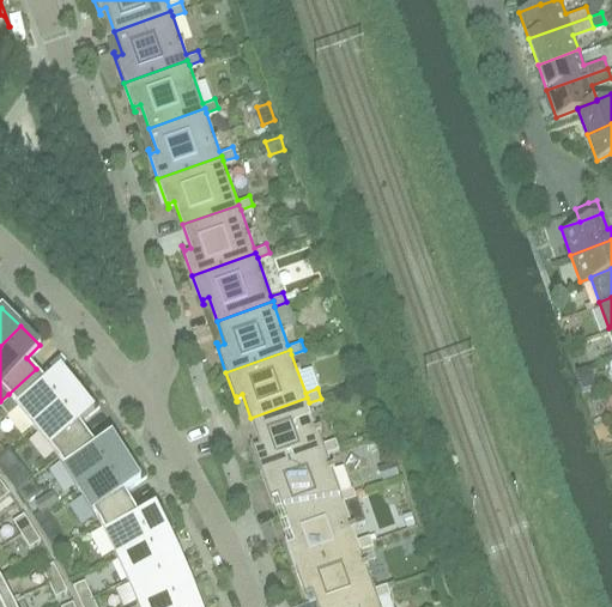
[(32,424),(49,411),(82,384),(65,363),(46,380),(36,369),(8,394),(0,401),(0,404),(7,412),(16,404),(32,424)]
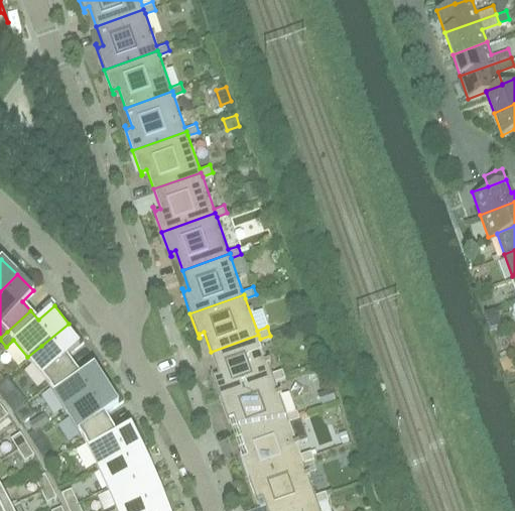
[(83,341),(69,324),(41,346),(27,357),(47,382),(74,364),(67,355),(83,341)]
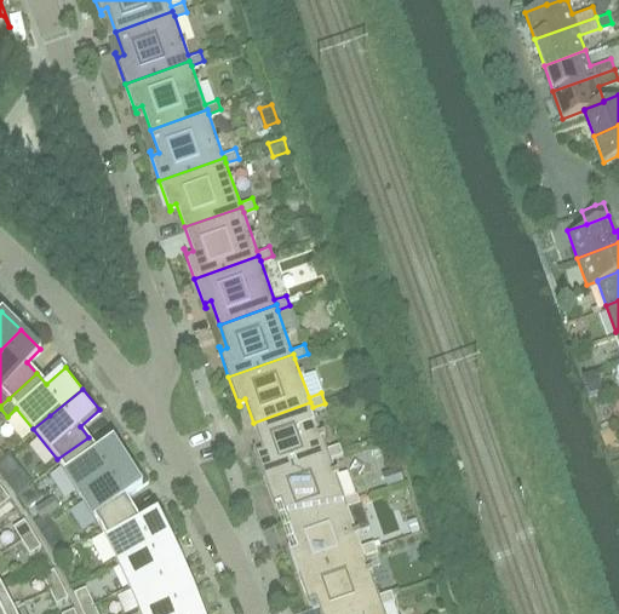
[(326,446),(313,407),(310,402),(253,423),(262,446),(256,448),(253,443),(252,445),(263,474),(327,451),(330,457),(342,452),(338,442),(326,446)]
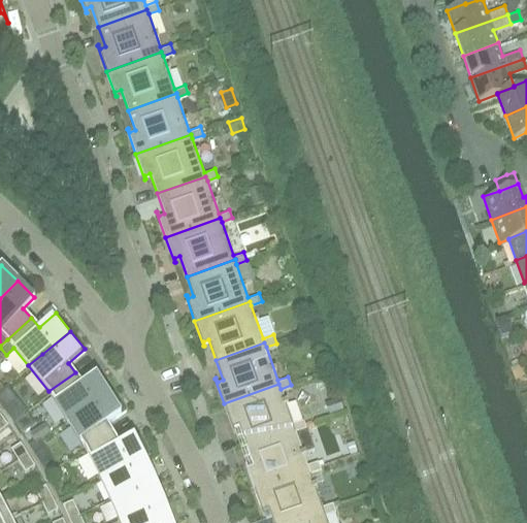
[(67,420),(108,393),(96,373),(81,383),(75,372),(48,391),(67,420)]
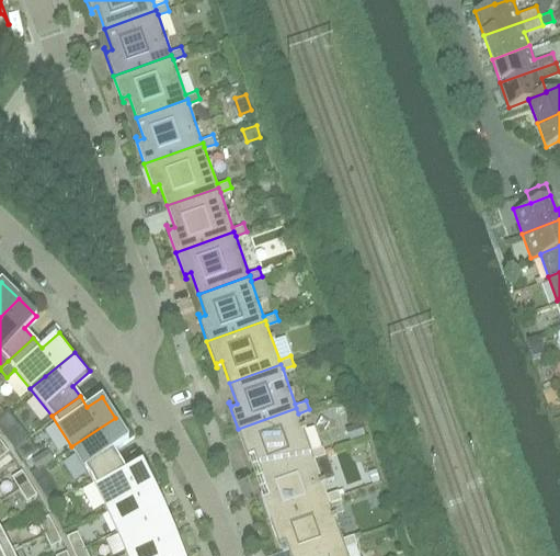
[(261,471),(312,453),(313,457),(324,453),(321,444),(310,449),(298,413),(296,408),(238,429),(248,456),(249,455),(248,452),(253,450),(261,471)]
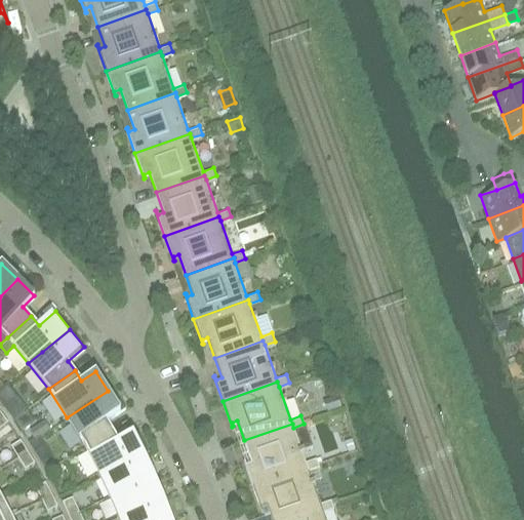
[(84,445),(112,429),(107,418),(125,407),(113,388),(108,391),(67,417),(84,445)]
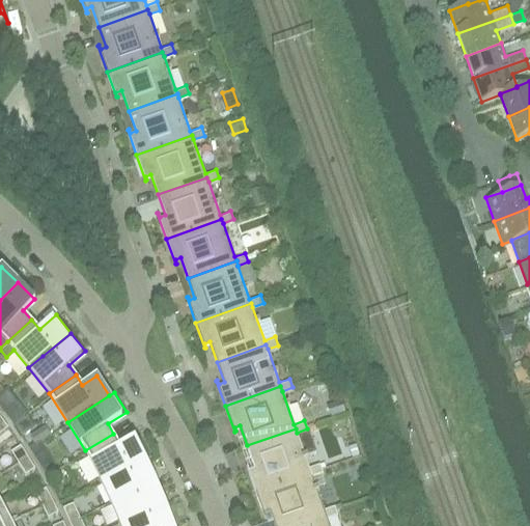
[(340,397),(327,402),(331,413),(344,409),(340,397)]
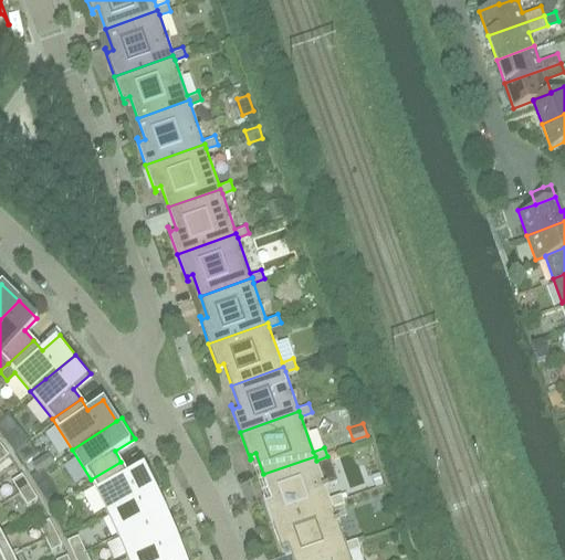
[(19,426),(4,437),(13,448),(28,437),(19,426)]
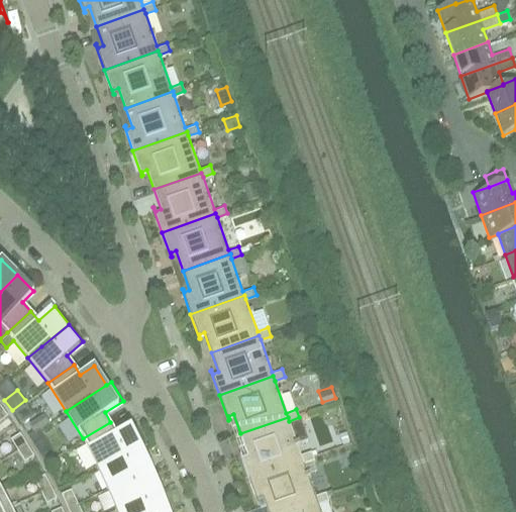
[(214,429),(222,426),(215,408),(207,411),(214,429)]
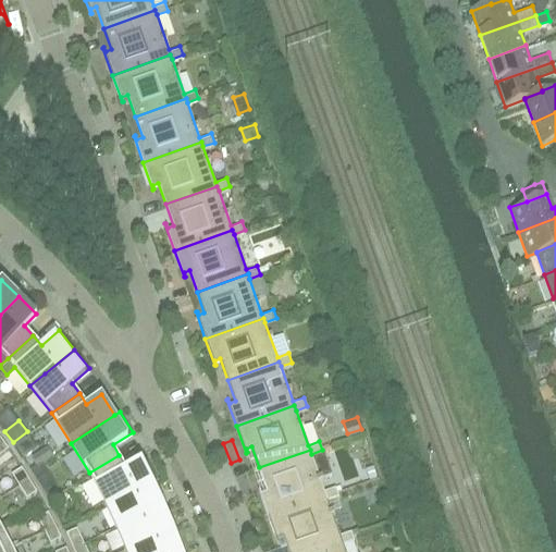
[(42,461),(53,454),(47,444),(31,454),(37,464),(42,461)]
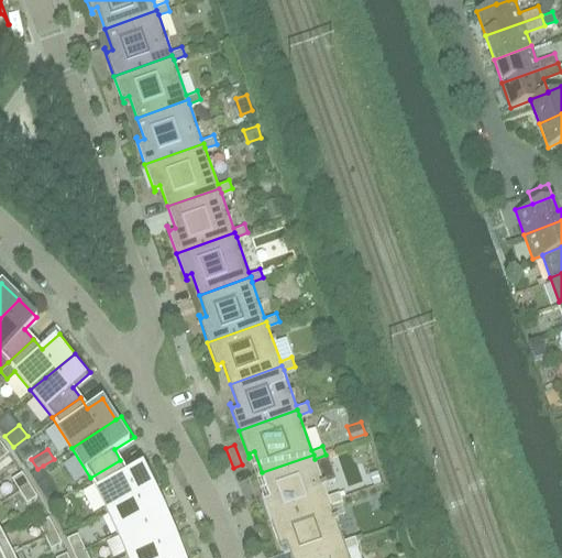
[(327,494),(322,481),(334,476),(327,455),(326,455),(315,459),(313,455),(262,472),(270,494),(263,496),(262,492),(261,492),(270,520),(329,499),(330,503),(342,500),(339,490),(327,494)]
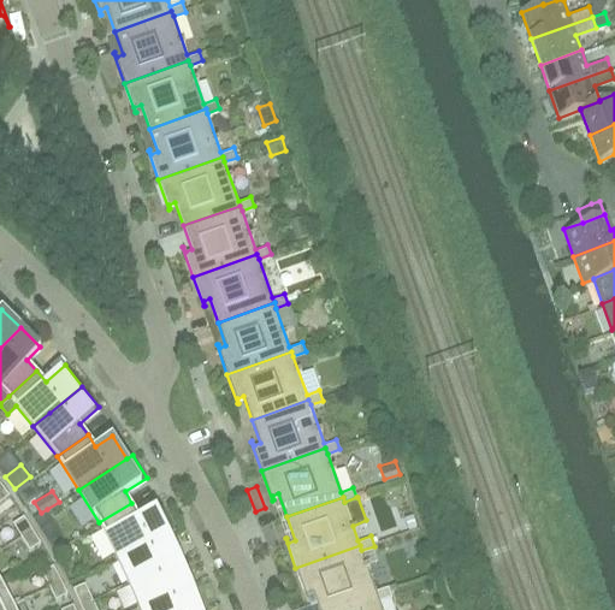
[(139,516),(131,503),(99,522),(117,557),(167,532),(173,528),(161,504),(139,516)]
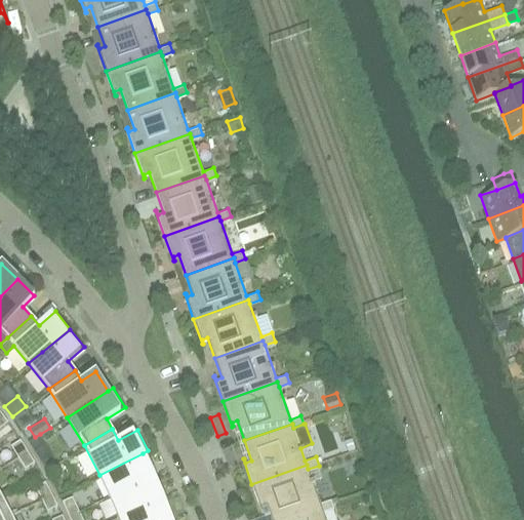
[(47,445),(40,434),(35,437),(29,441),(36,452),(47,445)]
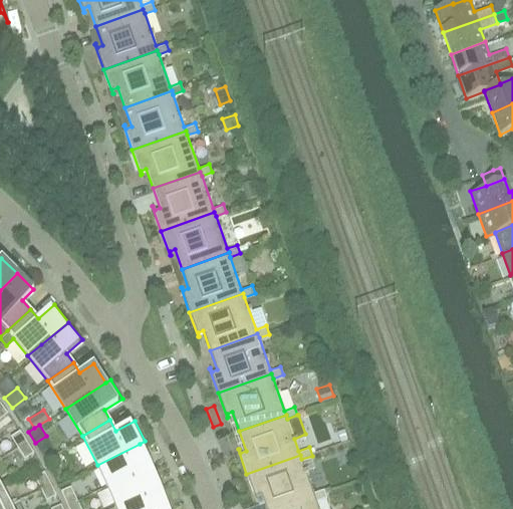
[(343,428),(337,430),(340,439),(347,437),(343,428)]
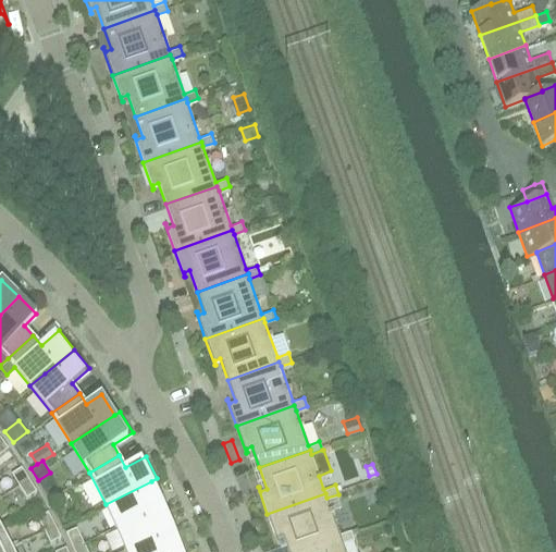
[(11,470),(19,483),(28,477),(21,465),(11,470)]
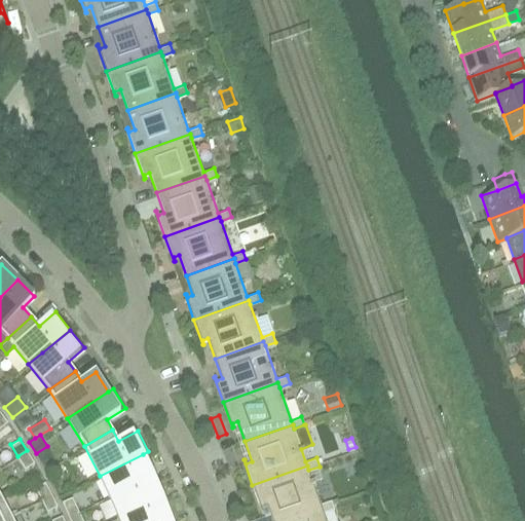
[(33,460),(27,450),(17,456),(25,467),(33,460)]
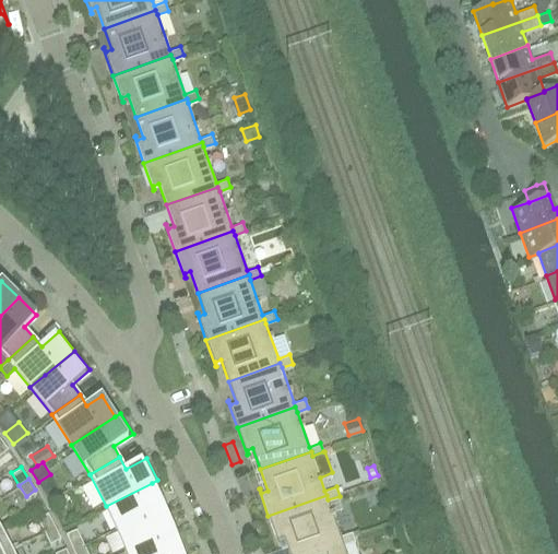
[(163,506),(152,483),(106,506),(116,527),(163,506)]
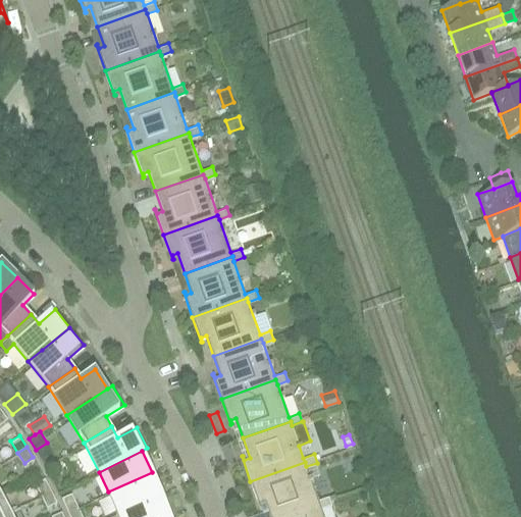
[(318,499),(306,466),(305,462),(250,481),(259,507),(260,506),(259,502),(264,501),(270,516),(279,516),(319,504),(321,508),(331,504),(328,496),(318,499)]
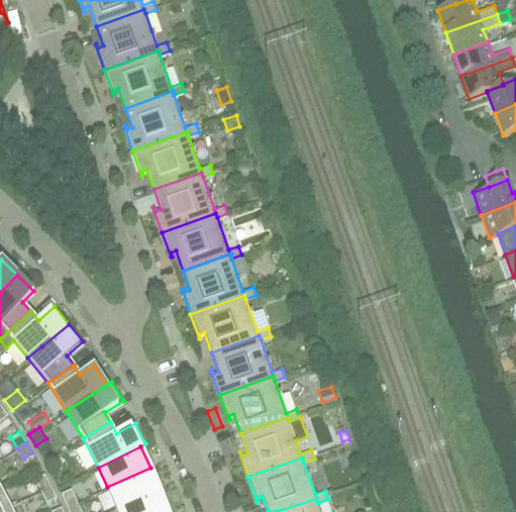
[(160,489),(150,468),(107,487),(115,507),(160,489)]
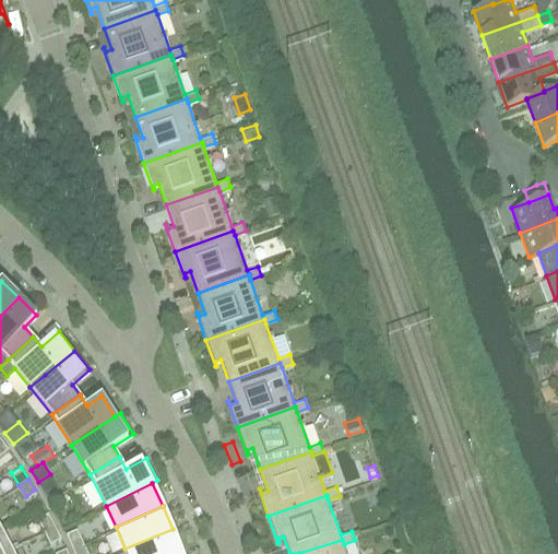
[(37,517),(44,530),(54,525),(47,511),(37,517)]
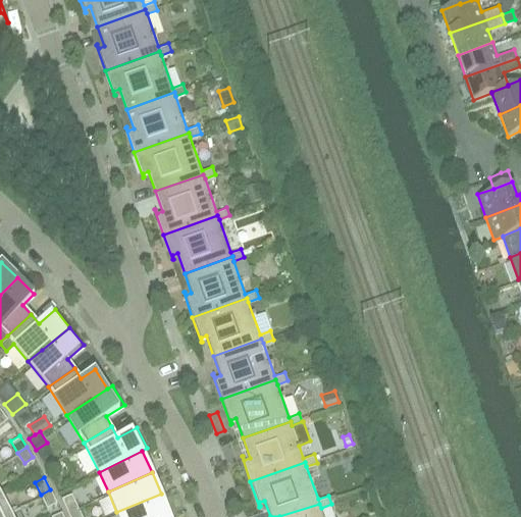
[(56,501),(50,489),(41,495),(47,505),(56,501)]
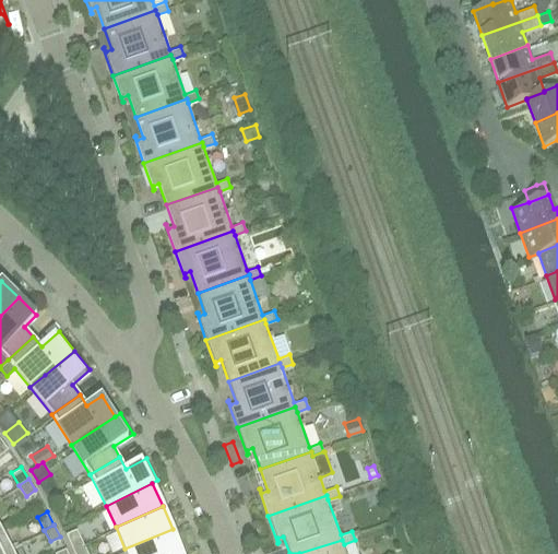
[(66,532),(72,546),(83,542),(76,527),(66,532)]
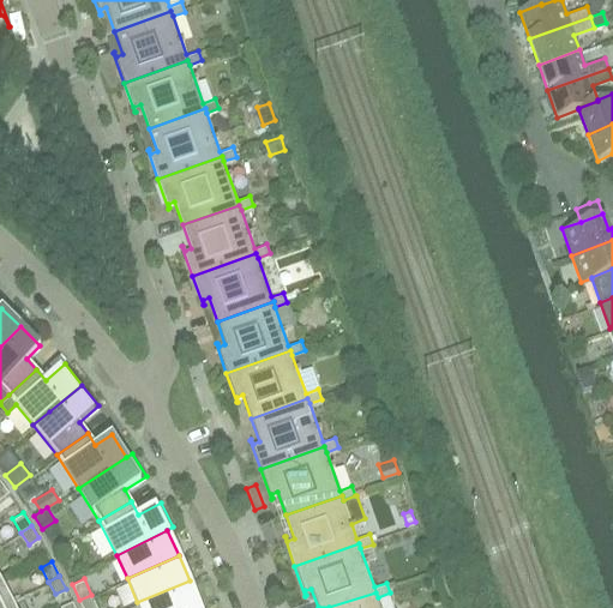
[(0,605),(11,600),(0,579),(0,605)]
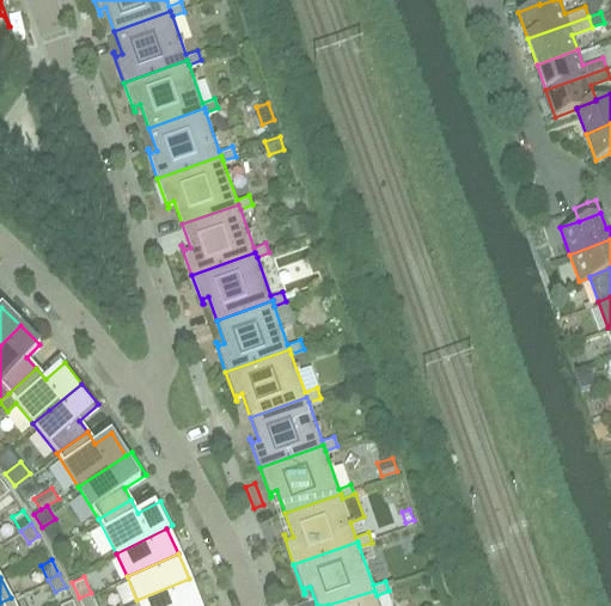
[(195,605),(200,605),(189,579),(136,600),(139,605),(195,605)]
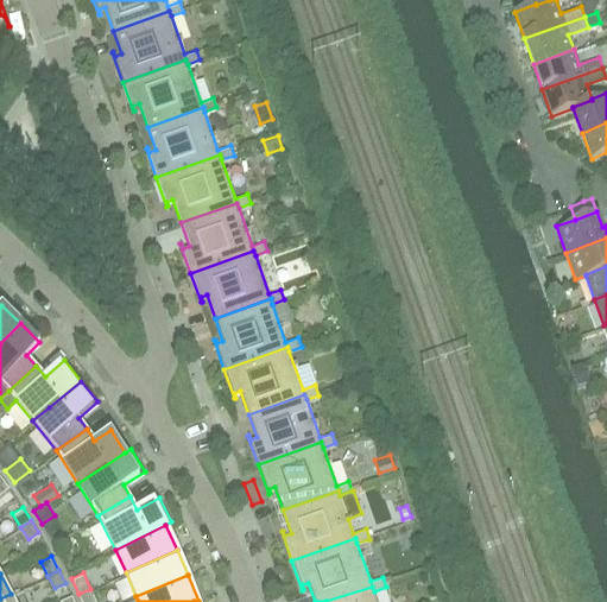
[(377,601),(374,591),(372,587),(326,601),(377,601)]
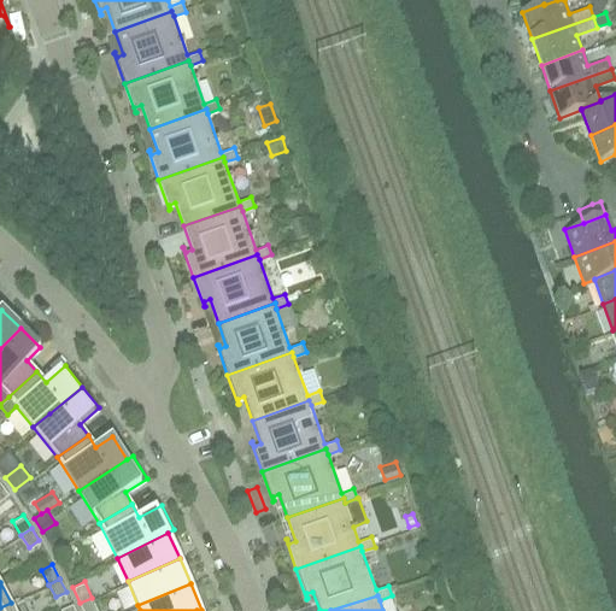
[(98,610),(92,598),(80,603),(83,610),(98,610)]
